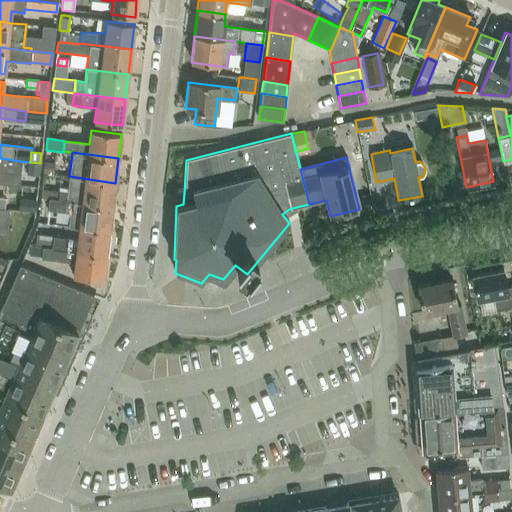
[(0,158),(0,183),(18,185),(21,161),(0,158)]
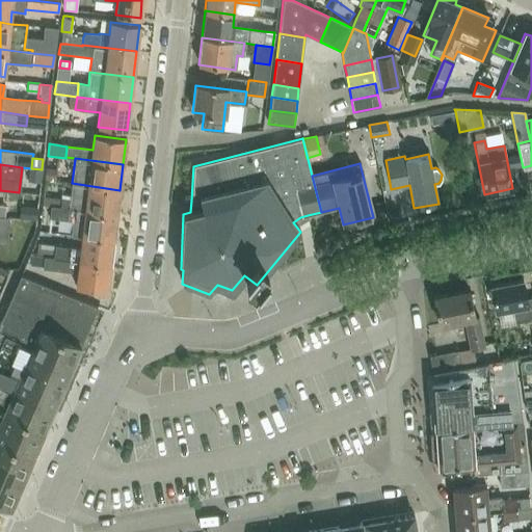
[(47,166),(45,180),(55,181),(56,167),(47,166)]
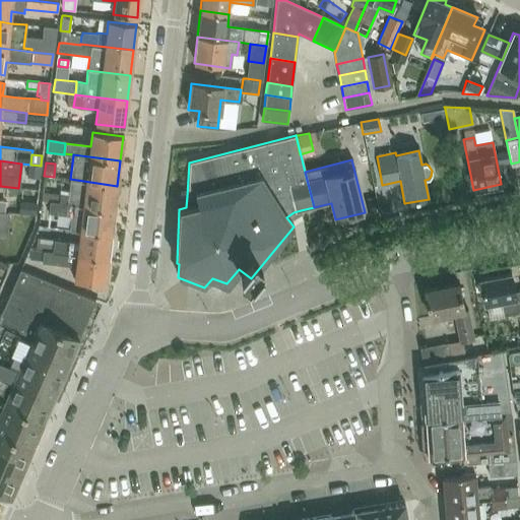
[(41,167),(27,165),(26,178),(40,179),(41,167)]
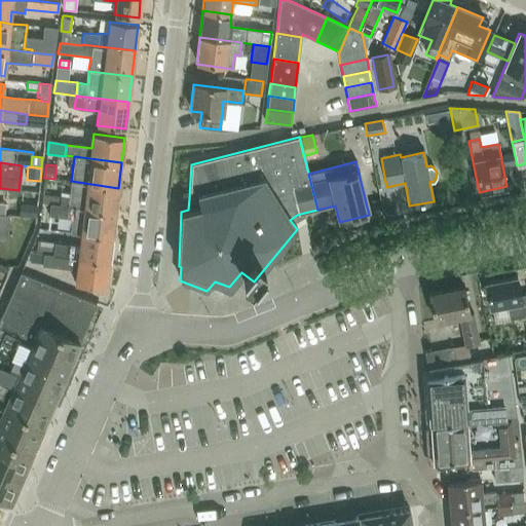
[(60,205),(115,213),(118,188),(71,181),(69,196),(61,195),(60,204),(60,205)]
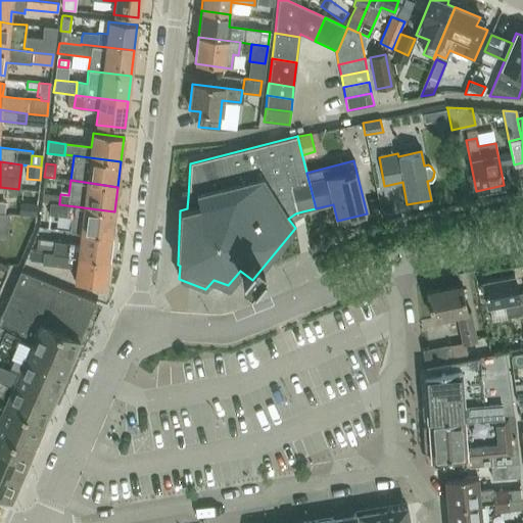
[(42,201),(42,203),(50,203),(50,201),(59,203),(60,196),(43,193),(42,201)]
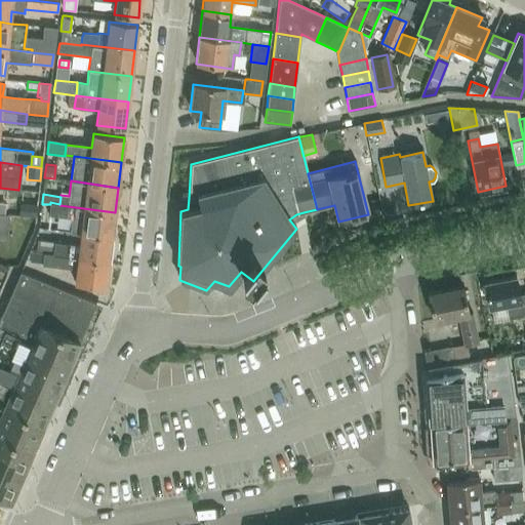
[(59,204),(50,202),(50,204),(49,215),(72,218),(70,233),(81,234),(81,233),(112,237),(115,212),(59,205),(59,204)]
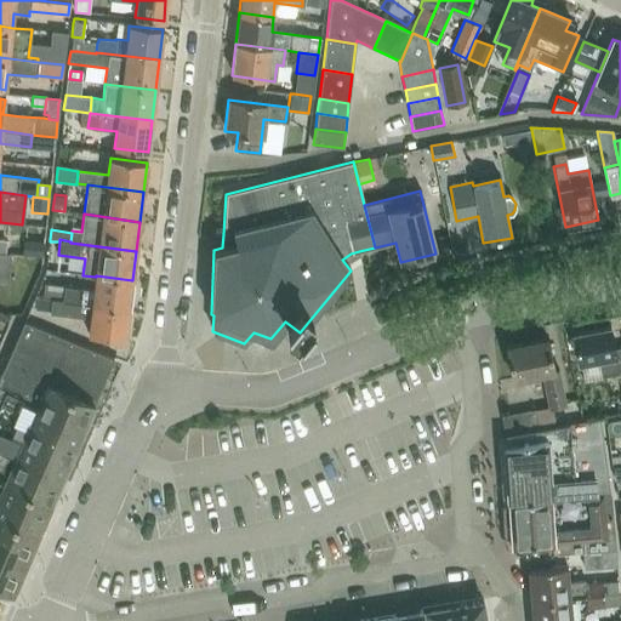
[(44,241),(24,240),(22,255),(43,257),(44,241)]
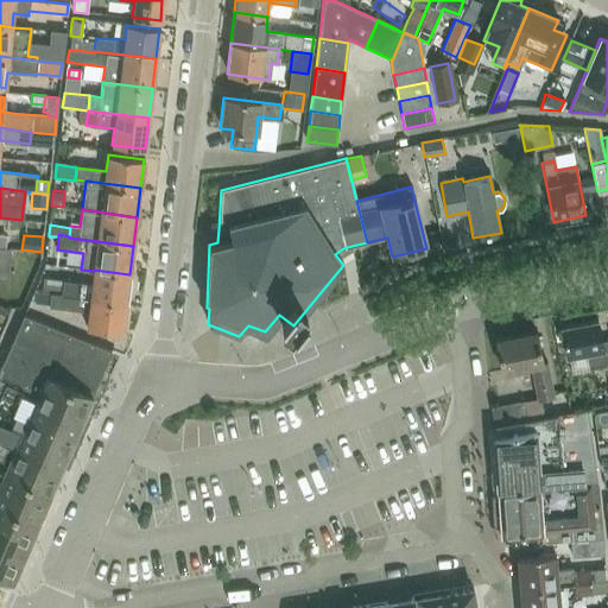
[(0,247),(0,278),(7,279),(11,249),(4,248),(0,247)]
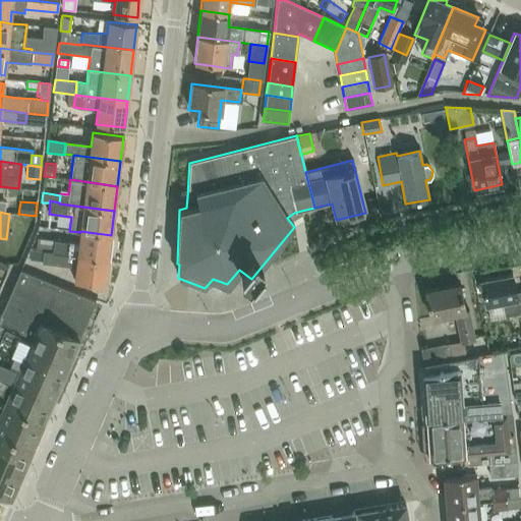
[(54,240),(52,252),(108,259),(111,235),(80,231),(80,232),(78,244),(54,240)]
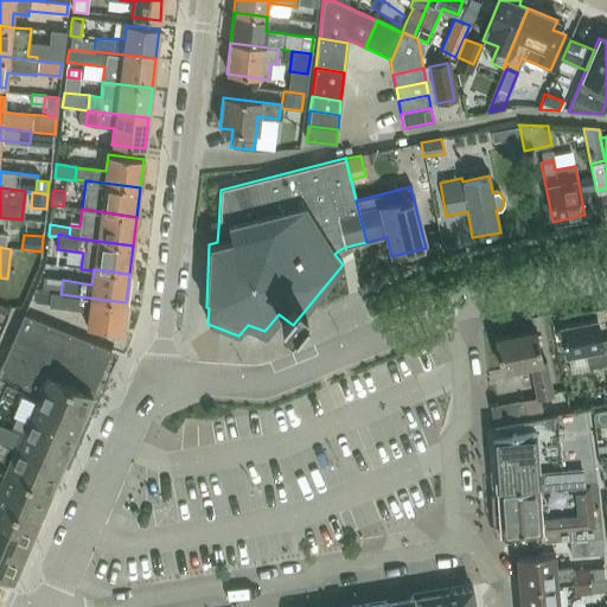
[(42,292),(50,293),(61,294),(63,280),(44,278),(42,291),(42,292)]
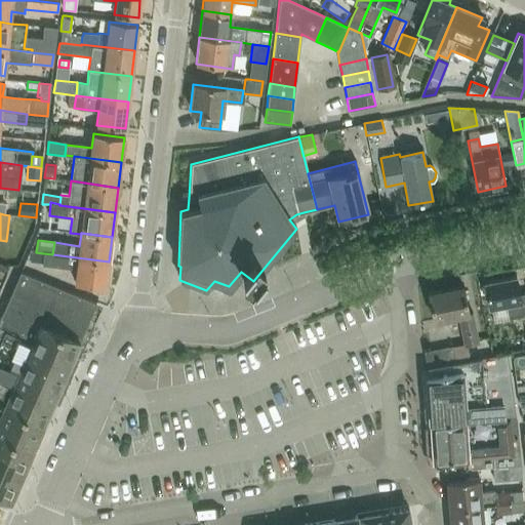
[(29,261),(30,261),(42,263),(43,253),(36,252),(31,252),(30,251),(29,261)]
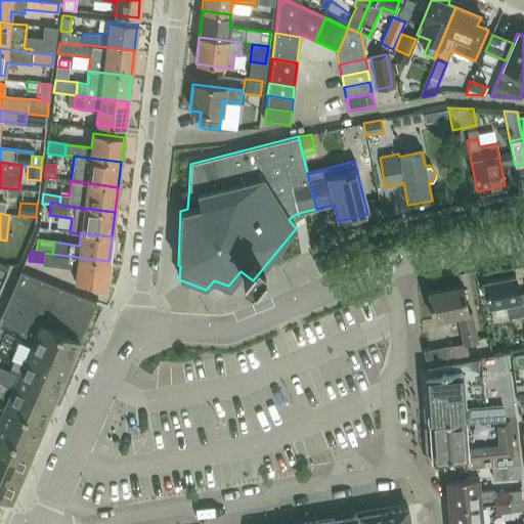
[(105,287),(108,261),(52,254),(43,253),(42,262),(42,265),(76,269),(75,282),(105,287)]
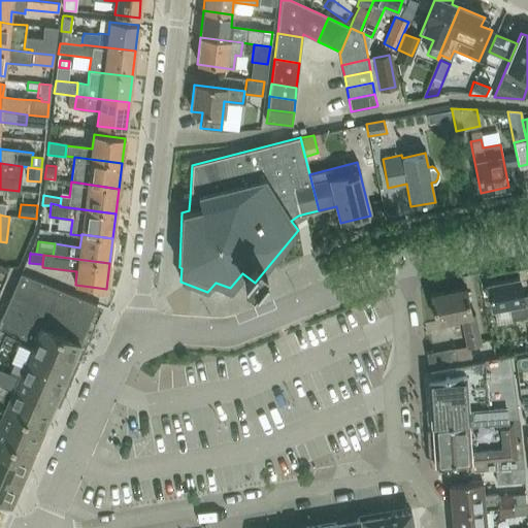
[(0,440),(31,454),(42,429),(79,343),(96,305),(20,273),(0,318),(0,440)]
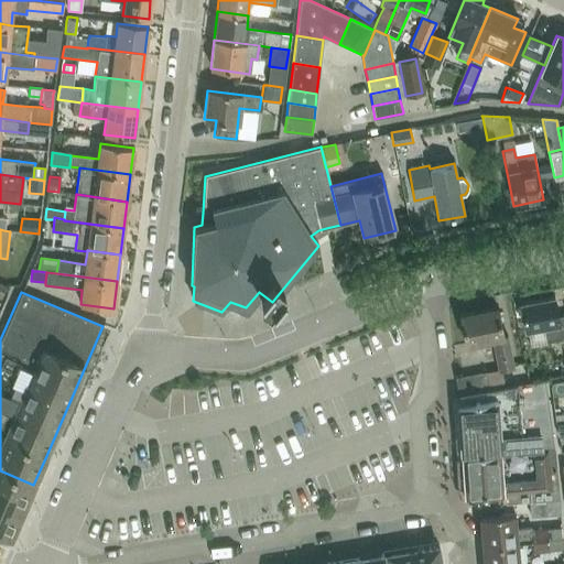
[(563,315),(556,316),(553,296),(520,302),(524,331),(543,327),(545,343),(563,338),(563,315)]
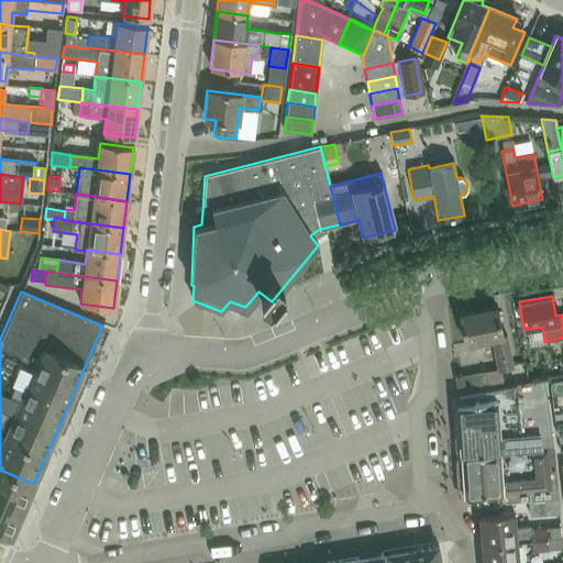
[(512,367),(506,334),(501,335),(496,308),(459,315),(464,343),(490,339),(497,371),(512,367)]
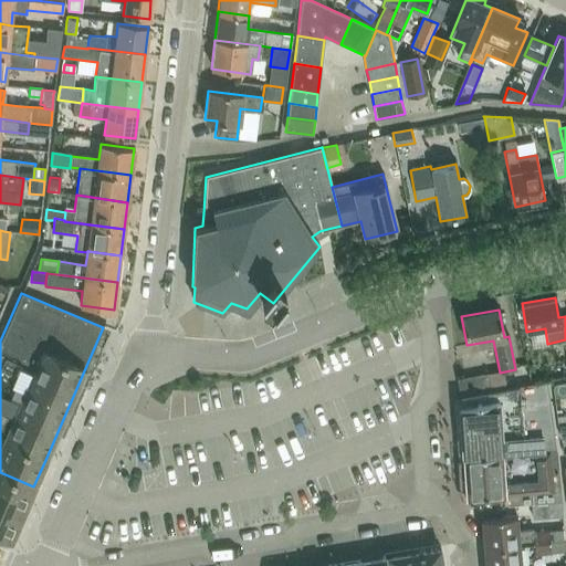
[(460,398),(491,391),(486,374),(457,379),(460,398)]
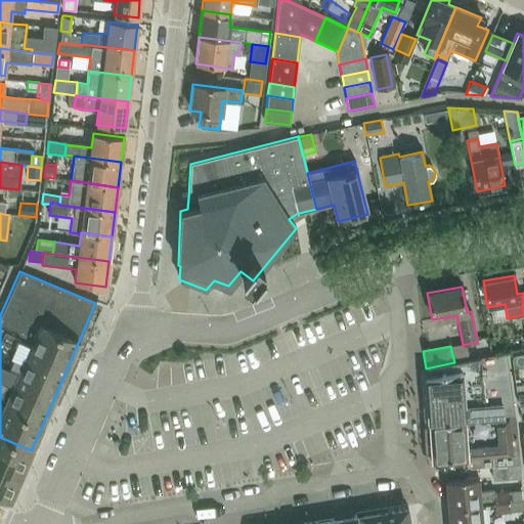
[(425,379),(429,424),(514,418),(506,353),(490,355),(480,357),(454,362),(426,368),(428,378),(425,379)]
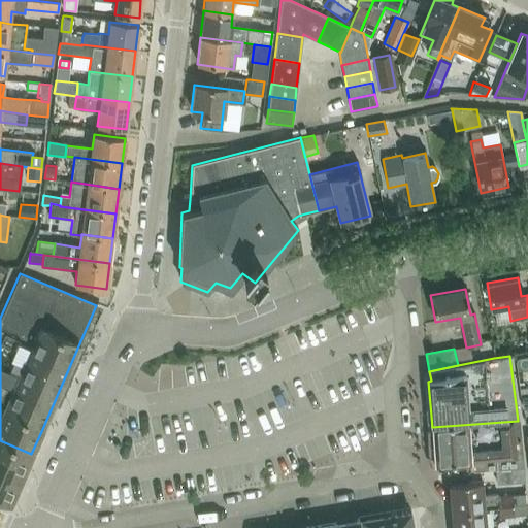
[(432,427),(435,465),(443,464),(448,464),(449,473),(496,470),(523,468),(522,466),(518,421),(432,427)]
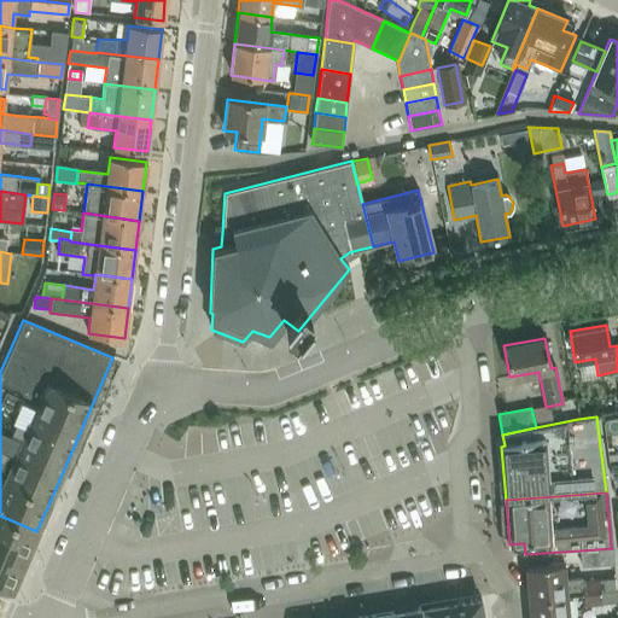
[(0,516),(0,586),(11,590),(36,531),(0,516)]
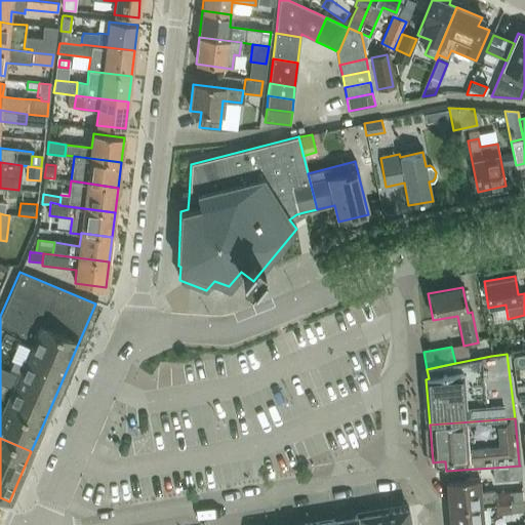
[(520,466),(493,468),(494,481),(521,479),(520,466)]
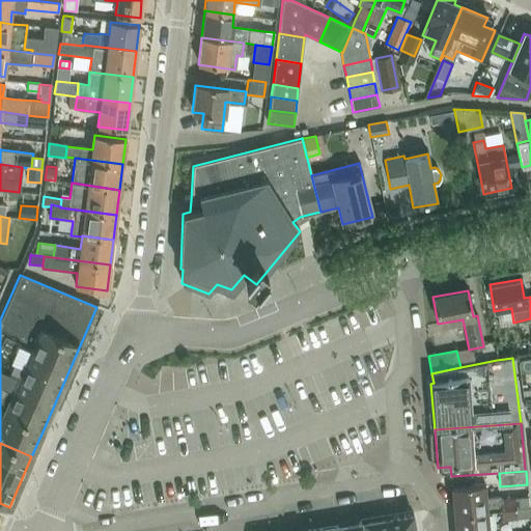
[(484,483),(451,486),(453,511),(454,514),(486,511),(500,510),(515,509),(514,499),(501,500),(501,497),(485,498),(484,483)]
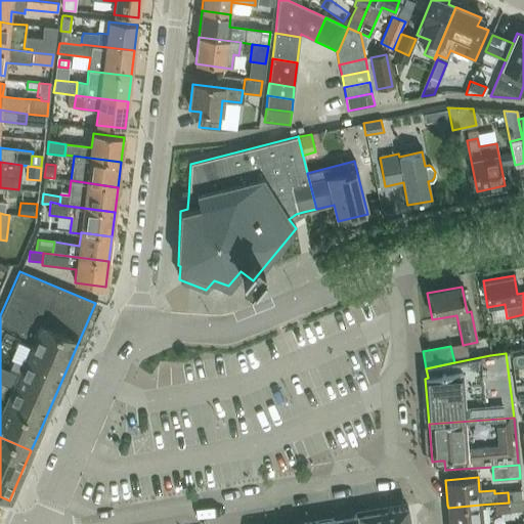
[(508,492),(509,503),(522,501),(521,491),(508,492)]
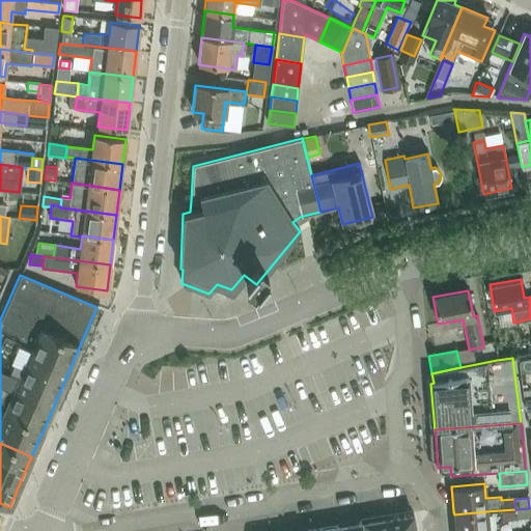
[(515,509),(500,510),(501,521),(516,520),(516,519),(530,518),(529,508),(515,509)]
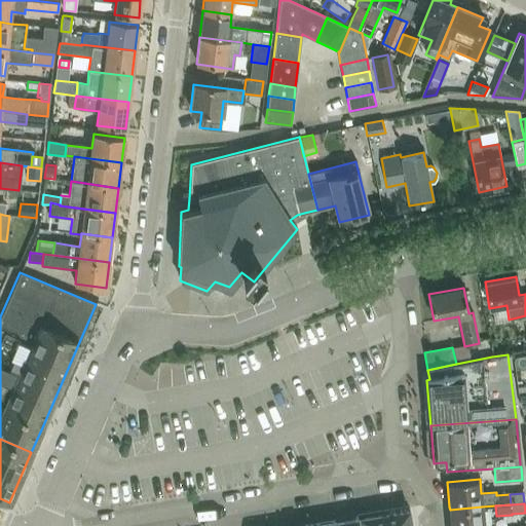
[(483,525),(482,506),(450,510),(450,525),(483,525)]
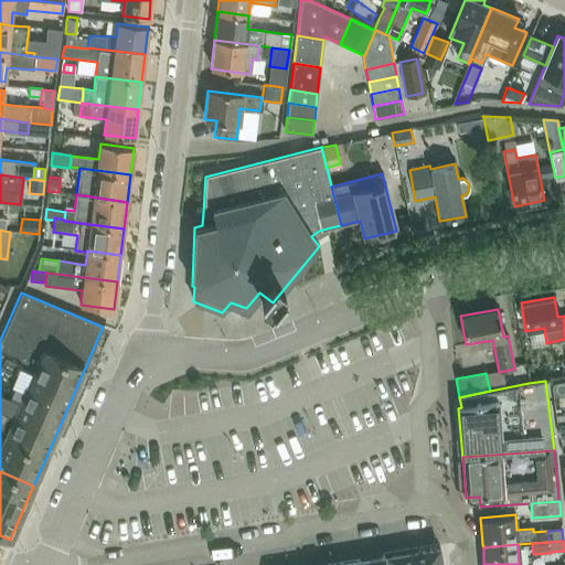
[(441,564),(438,546),(405,552),(384,555),(385,564),(441,564)]
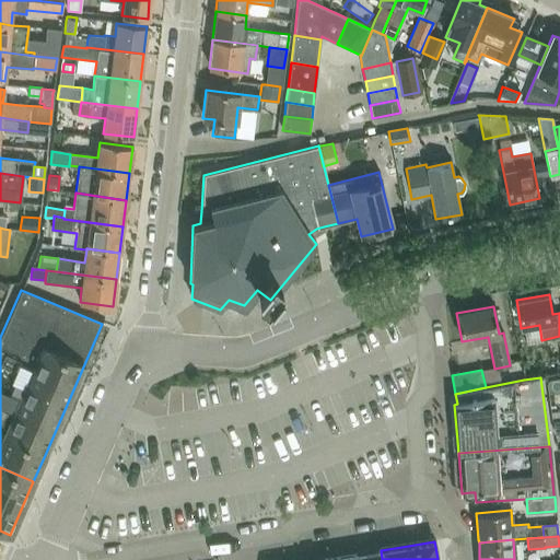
[(382,559),(381,550),(324,559),(382,559)]
